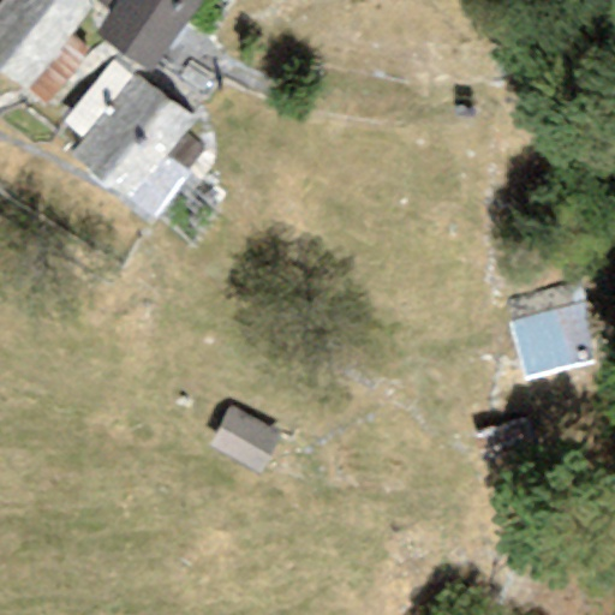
[(94,5),(87,0),(1,0),(0,3),(0,67),(25,89),(45,103),(87,52),(69,36),(94,5)]
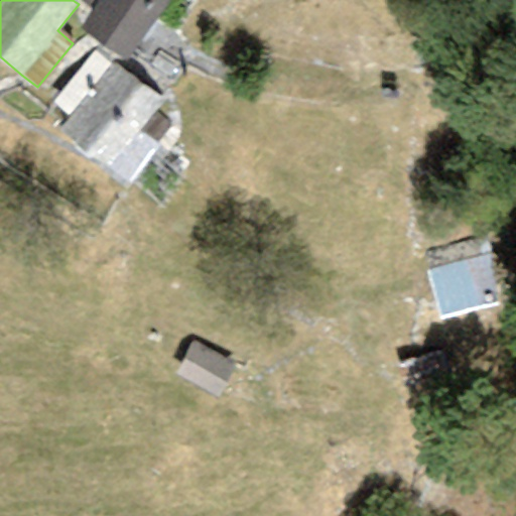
[(167,0),(80,0),(92,8),(78,27),(127,60),(167,0)]
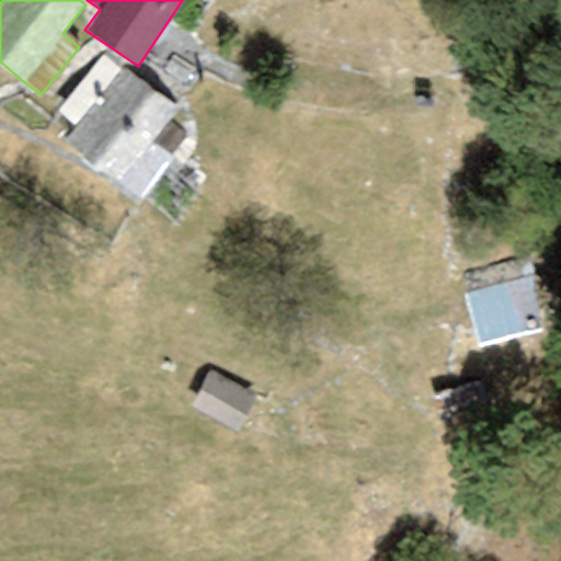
[(119,71),(100,57),(57,113),(76,127),(65,142),(139,198),(187,136),(168,121),(178,107),(123,67),(119,71)]
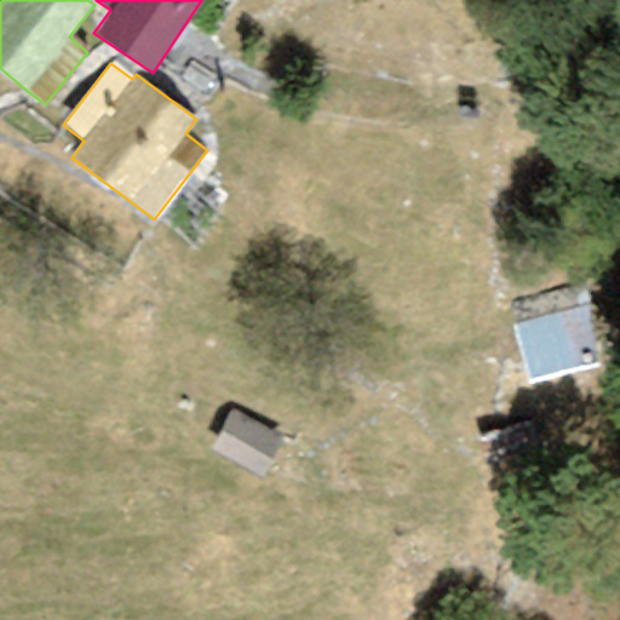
[(600,366),(584,305),(510,325),(526,385),(600,366)]
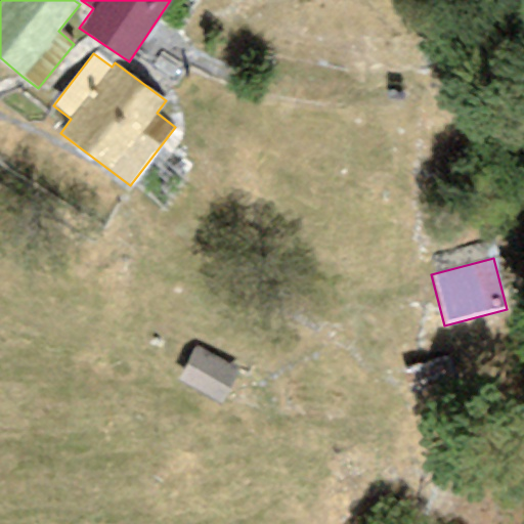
[(238,368),(195,347),(178,381),(221,403),(238,368)]
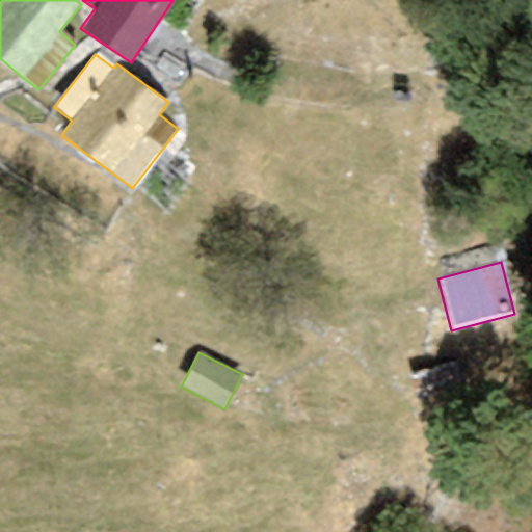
[(439,364),(410,374),(420,400),(448,390),(439,364)]
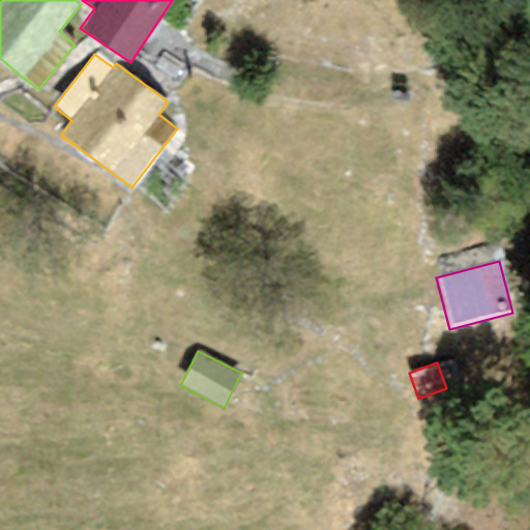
All buildings are outlined.
